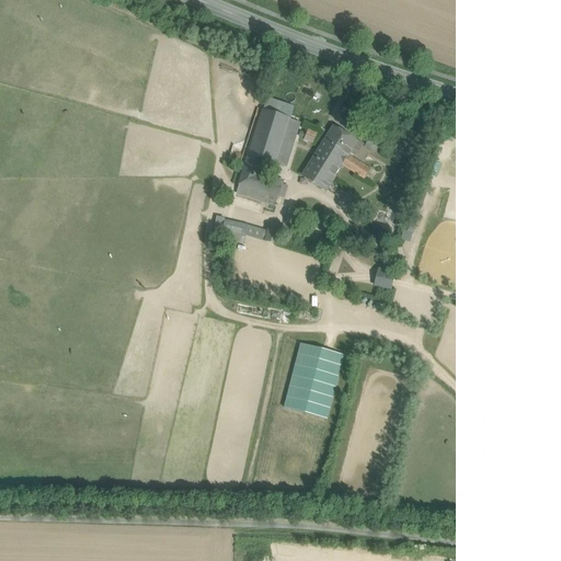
[(292,121),(259,110),(235,184),(240,186),(278,198),(283,184),(259,176),(263,161),(276,165),(286,137),(292,121)]
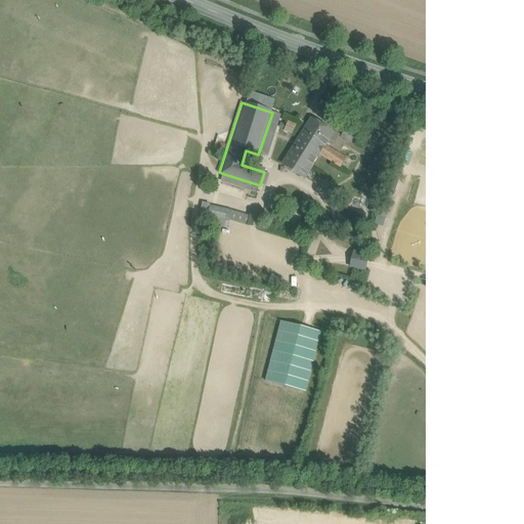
[(272,113),(267,128),(277,131),(282,116),(272,113)]
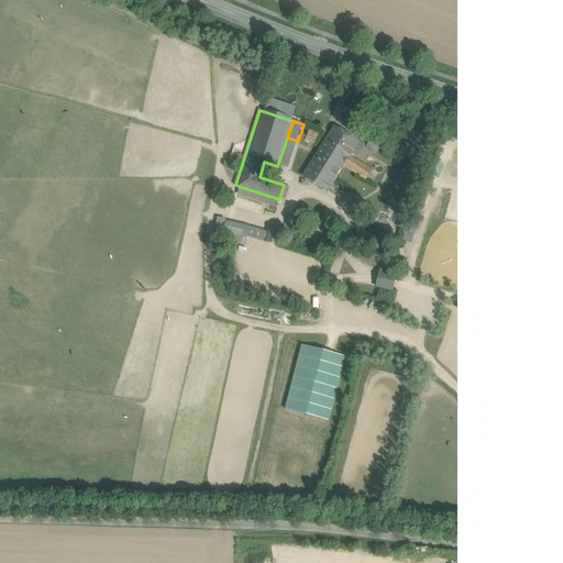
[(334,127),(326,142),(327,143),(319,154),(327,159),(330,155),(333,156),(338,150),(350,157),(360,143),(334,127)]
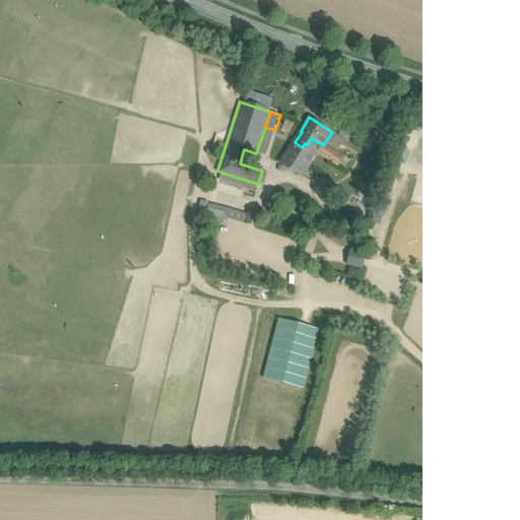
[(323,145),(312,138),(308,144),(305,143),(302,147),(295,142),(281,165),(303,178),(317,153),(338,167),(343,157),(323,145)]
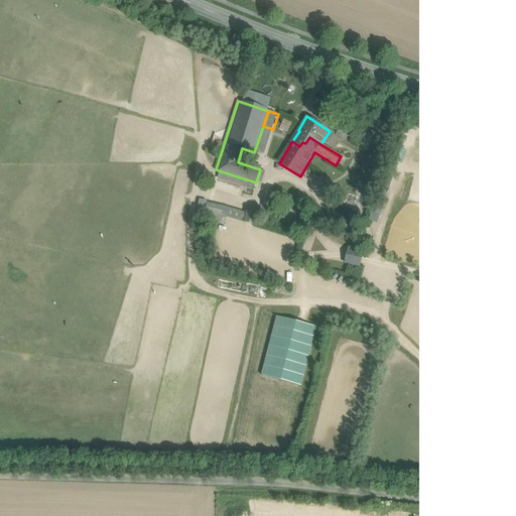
[(221,171),(219,179),(254,190),(256,182),(221,171)]
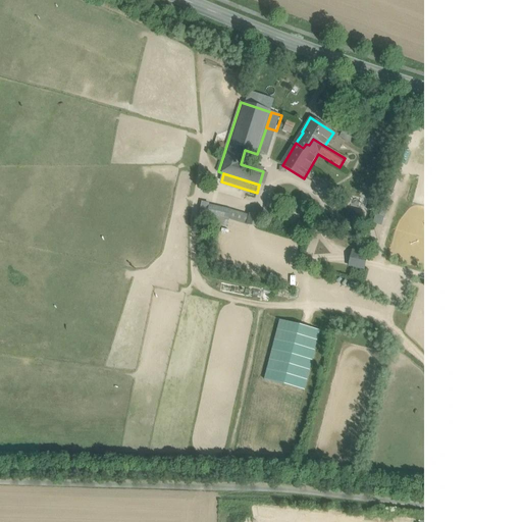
[(228,220),(252,225),(254,212),(249,211),(248,216),(212,208),(209,222),(226,226),(228,220)]
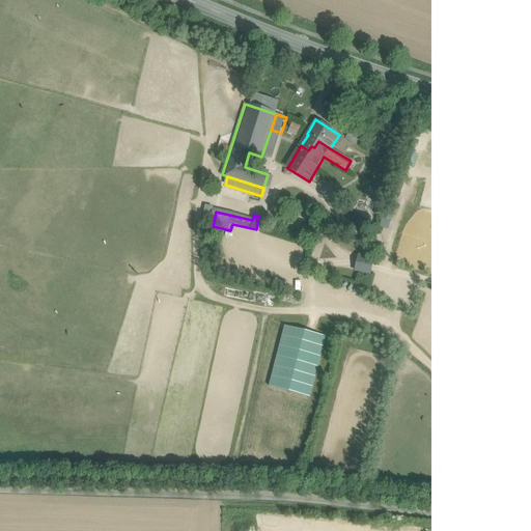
[(282,326),(269,387),(311,396),(325,335),(282,326)]
